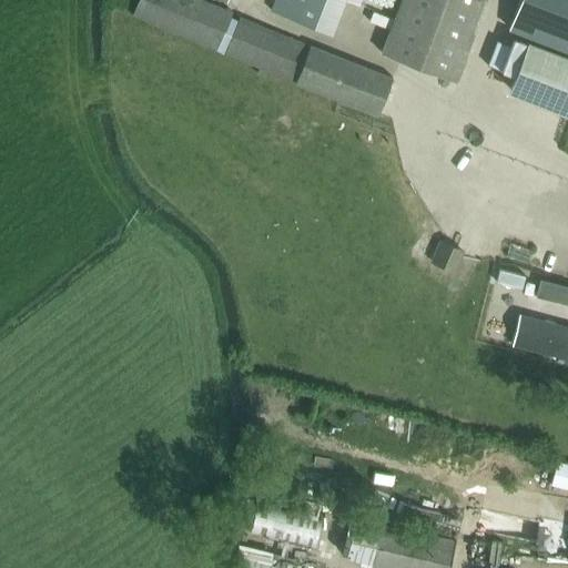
[(393,79),(200,0),(139,0),(132,16),(377,115),(393,79)]
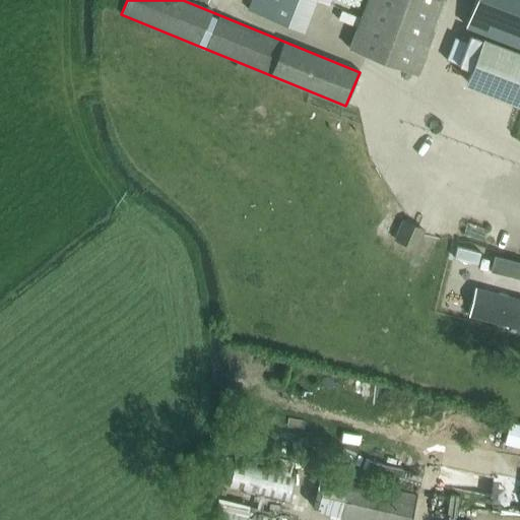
[(251,0),(247,10),(304,33),(317,0),(251,0)]
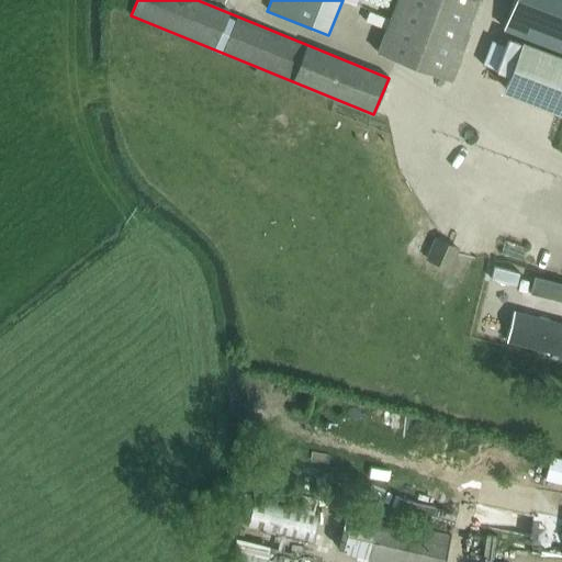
[(481,0),(396,0),(377,53),(451,81),(481,0)]
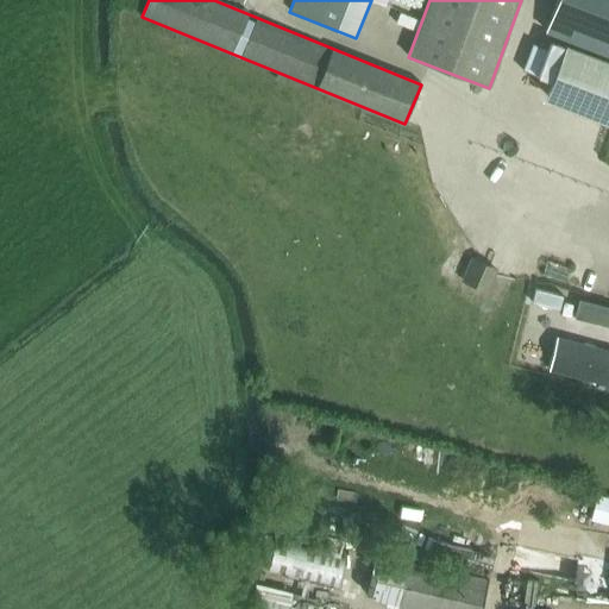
[(608,0),(557,0),(546,31),(608,55),(608,0)]
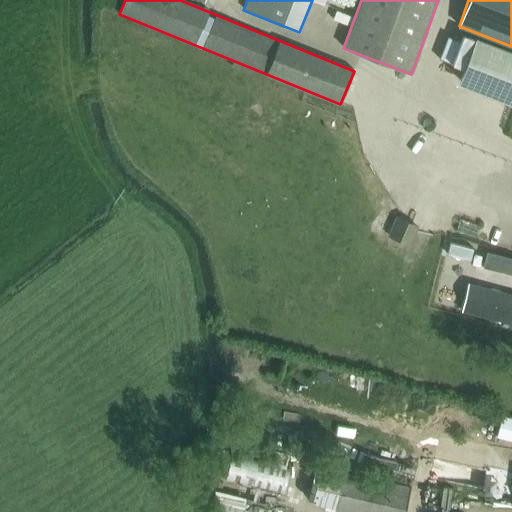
[(330,6),(328,17),(343,20),(345,9),(330,6)]
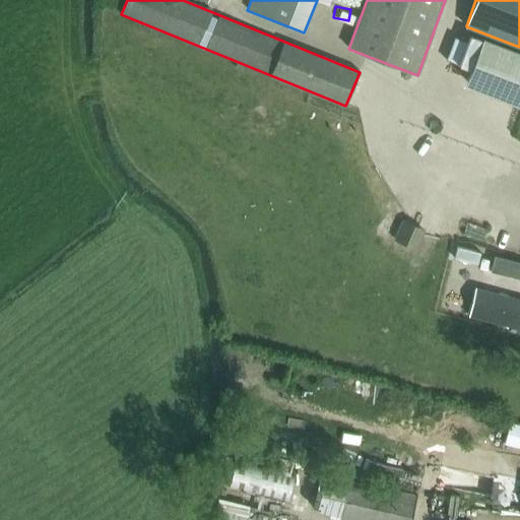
[(519,52),(482,38),(464,84),(519,105),(519,52)]
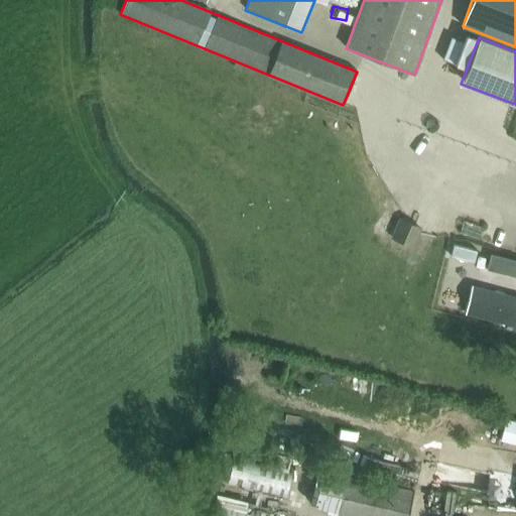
[(402,214),(397,235),(415,239),(419,218),(402,214)]
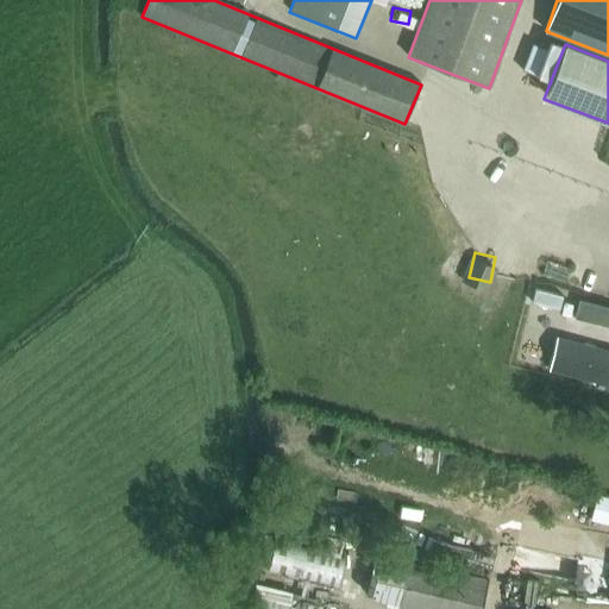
[(608,306),(578,299),(573,318),(608,326),(608,324),(608,306)]
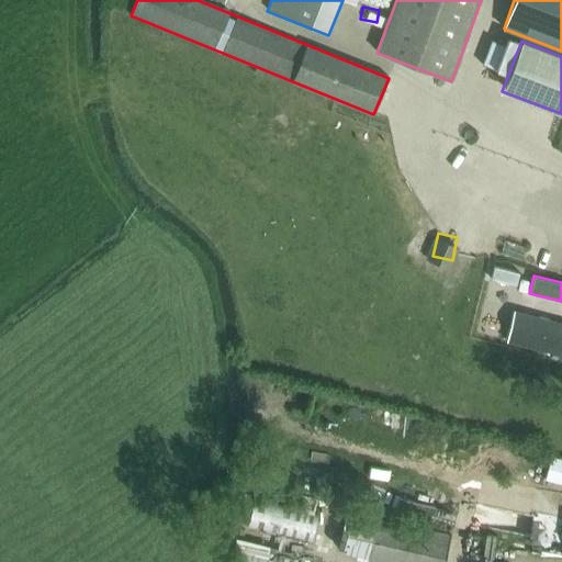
[(561,323),(514,312),(506,341),(561,356),(561,323)]
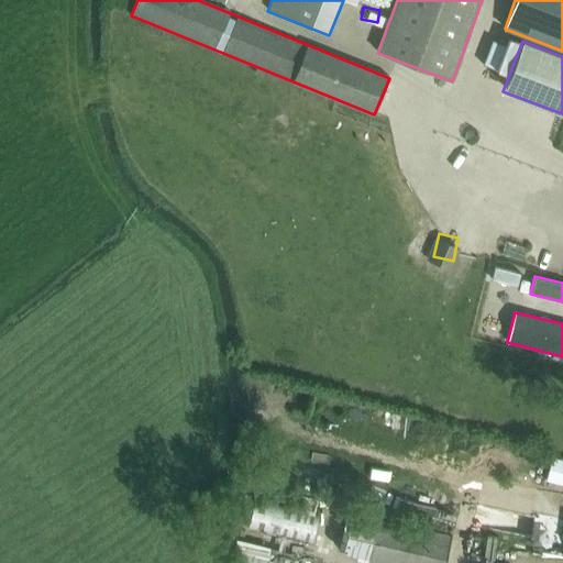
[(562,477),(562,475),(562,451),(545,449),(541,474),(562,477)]
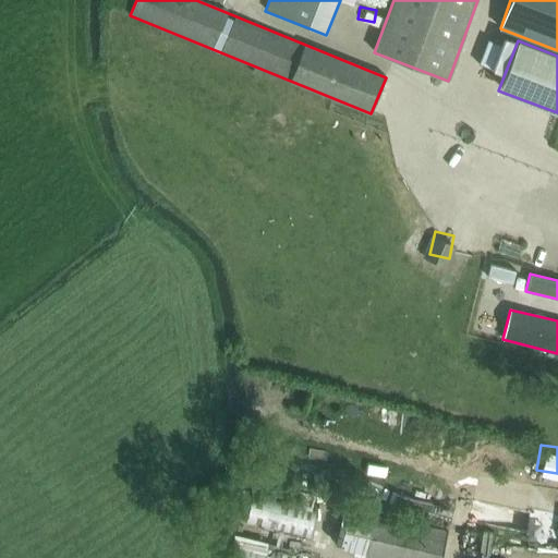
[(291,490),(288,505),(251,497),(245,523),(310,536),(315,512),(312,512),(315,495),(291,490)]
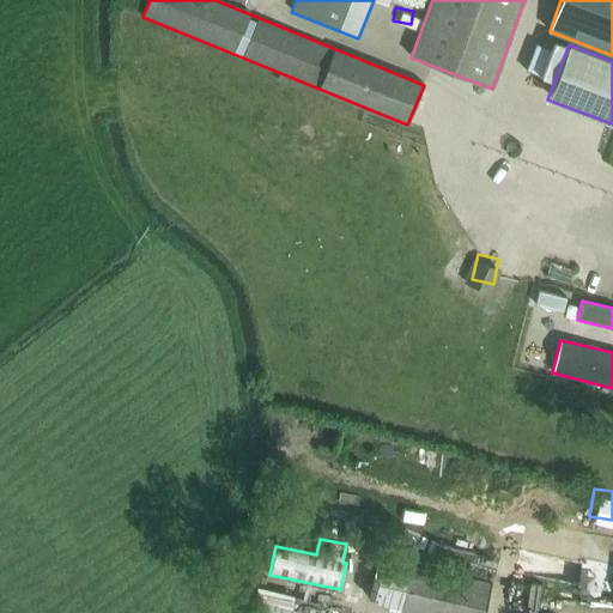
[(519,542),(517,562),(551,565),(553,546),(519,542)]
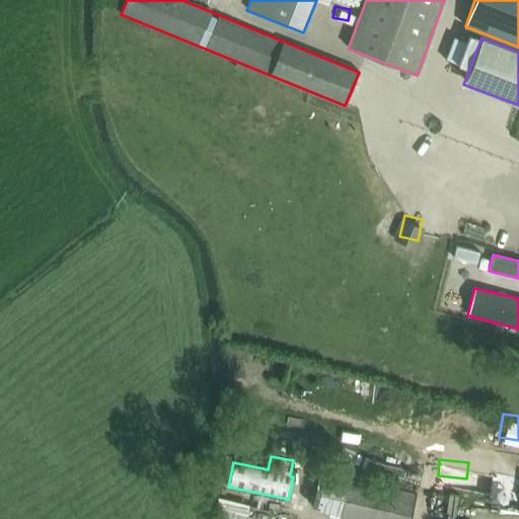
[(416,480),(419,470),(402,465),(399,475),(416,480)]
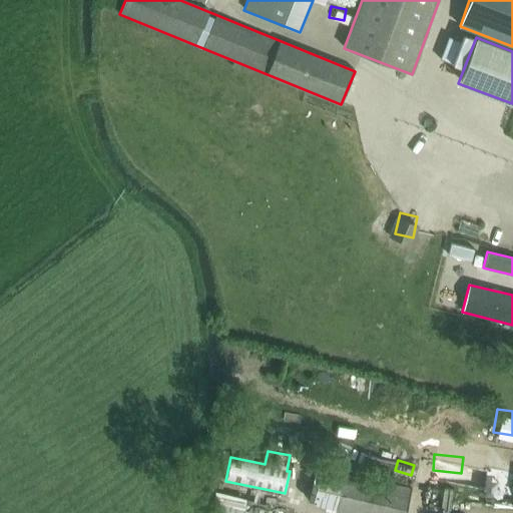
[(405,512),(411,489),(345,474),(345,472),(325,468),(325,469),(321,468),(312,505),(336,511),(335,512),(405,512)]
